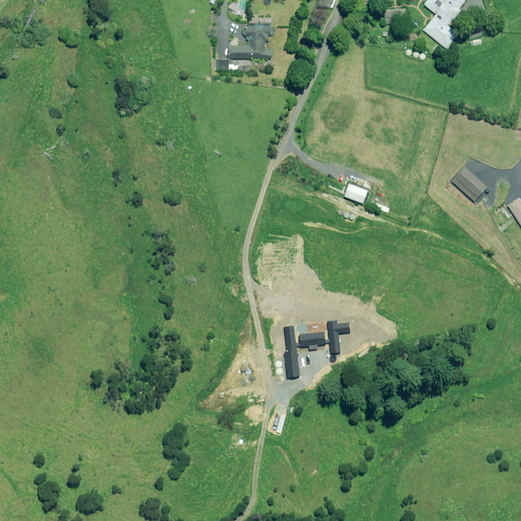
[(428,0),(425,4),(437,14),(423,30),(446,48),(460,34),(449,25),(454,18),(459,21),(464,13),(459,8),(466,0),(465,0),(428,0)]
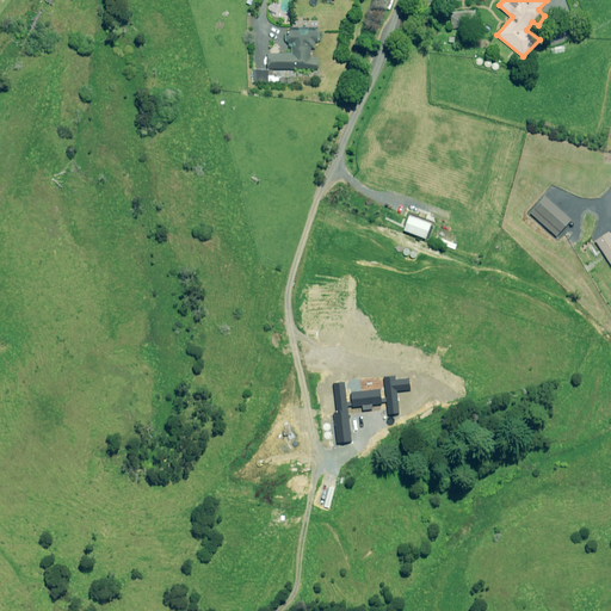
[(319,43),(319,30),(289,31),(289,42),(294,43),(292,53),(267,53),(267,68),(319,69),(319,57),(312,59),(312,49),(316,49),(316,43),(319,43)]
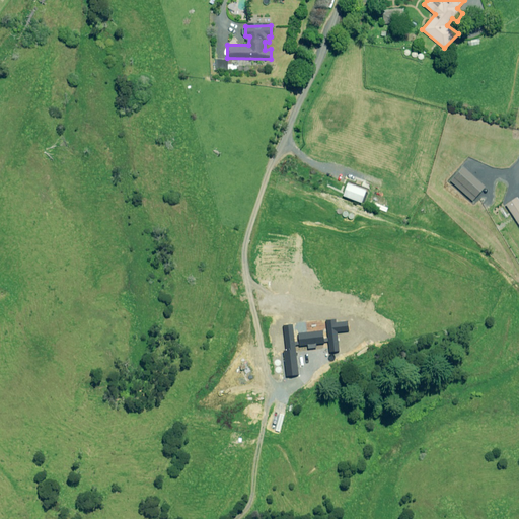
[(487,187),(463,167),(450,180),(473,202),(487,187)]
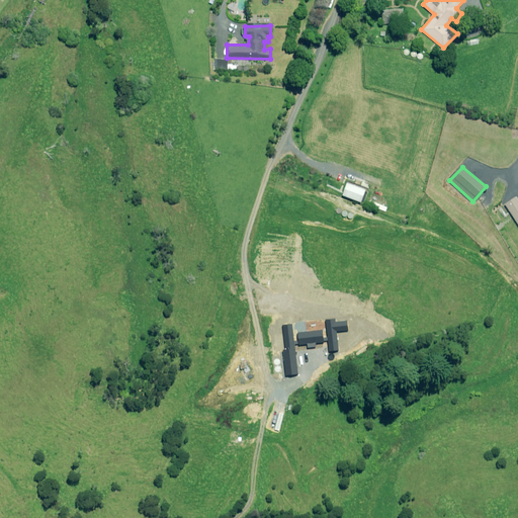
[(368,190),(349,182),(344,195),(363,202),(368,190)]
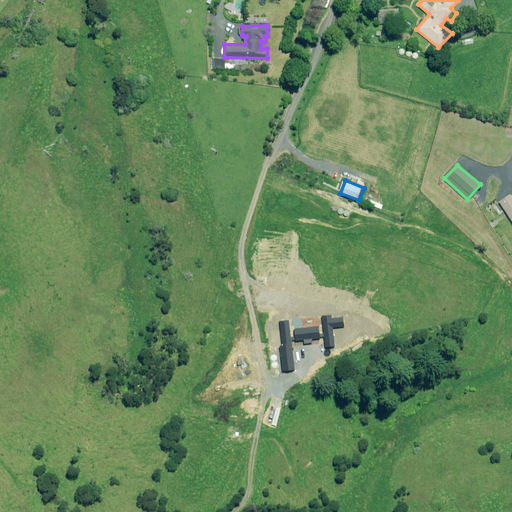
[(511,195),(511,193),(498,202),(511,221),(511,195)]
